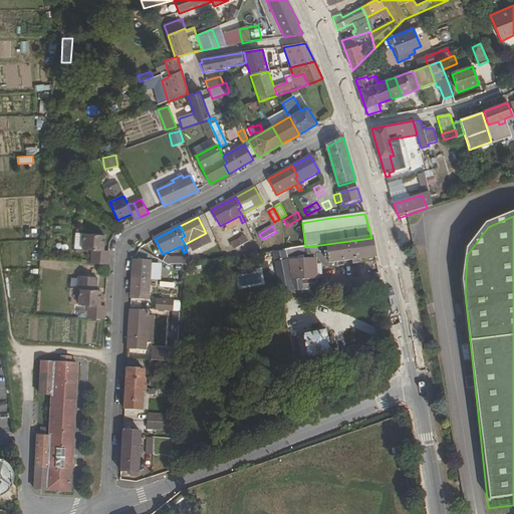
[(104,235),(75,233),(74,249),(91,249),(103,250),(104,235)]
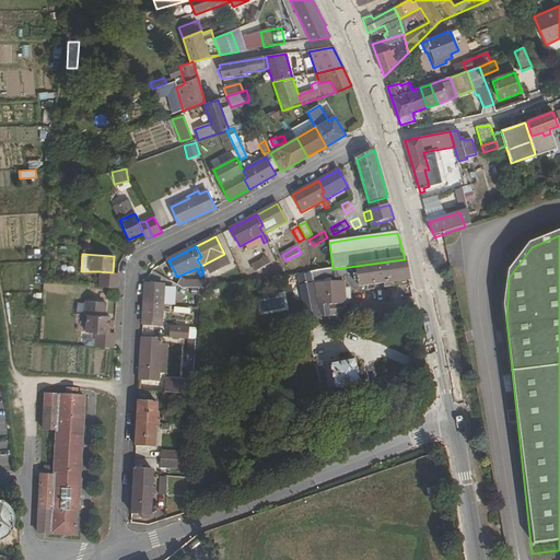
[(267,257),(253,266),(256,272),(270,264),(267,257)]
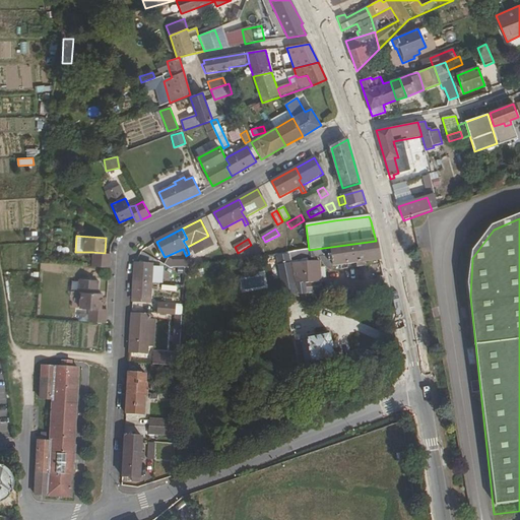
[(334,266),(380,260),(376,241),(309,250),(290,253),(291,259),(293,260),(329,255),(329,260),(333,260),(334,266)]
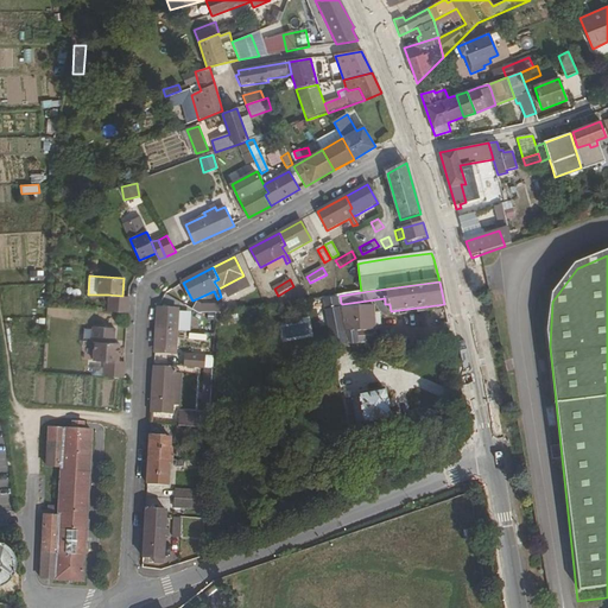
[(128,312),(128,303),(108,302),(108,311),(128,312)]
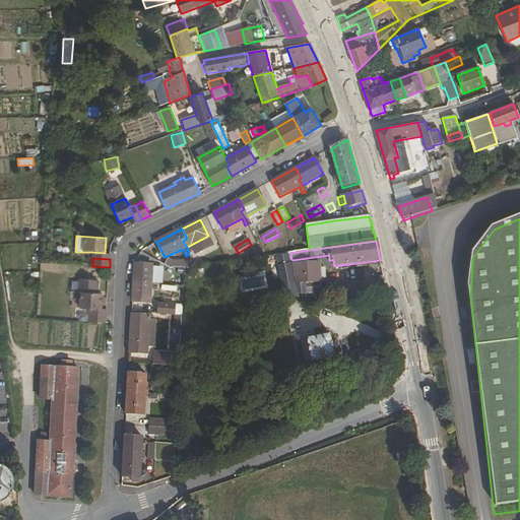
[(306,274),(321,273),(320,262),(306,262),(306,274)]
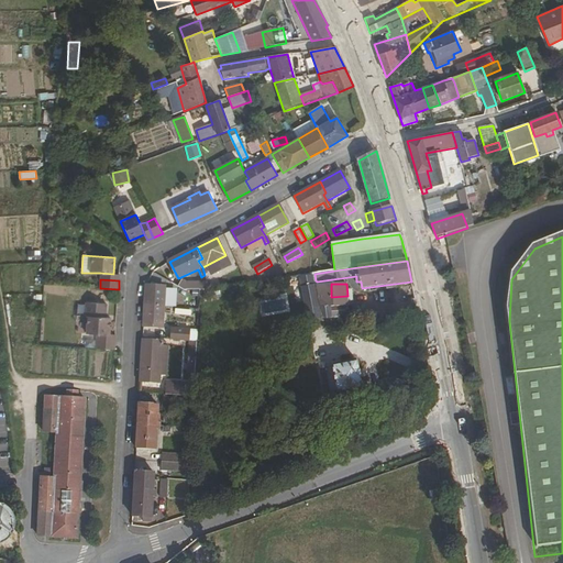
[(166,287),(146,286),(145,304),(165,305),(165,307),(169,307),(169,289),(165,289),(166,287)]
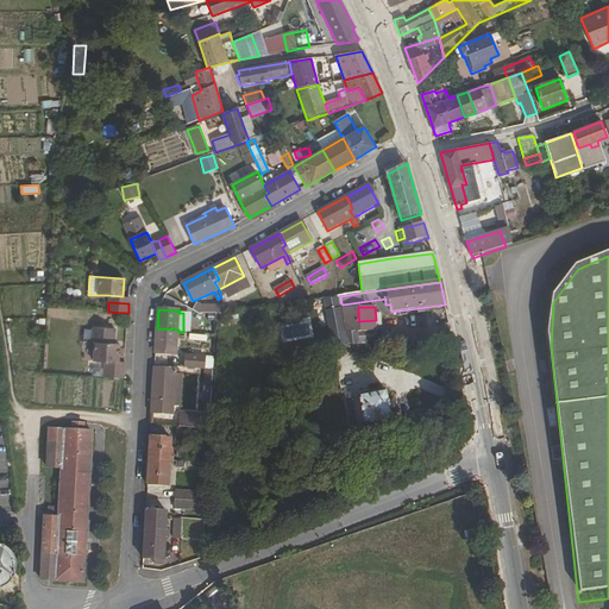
[(340,309),(331,312),(336,340),(346,338),(340,309)]
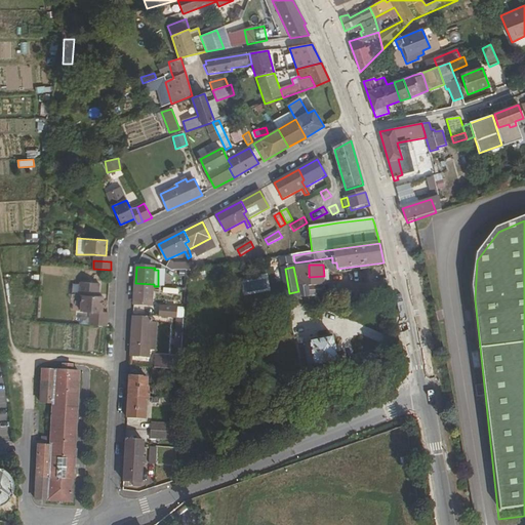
[(191,271),(187,272),(187,281),(206,278),(205,269),(198,270),(191,271)]
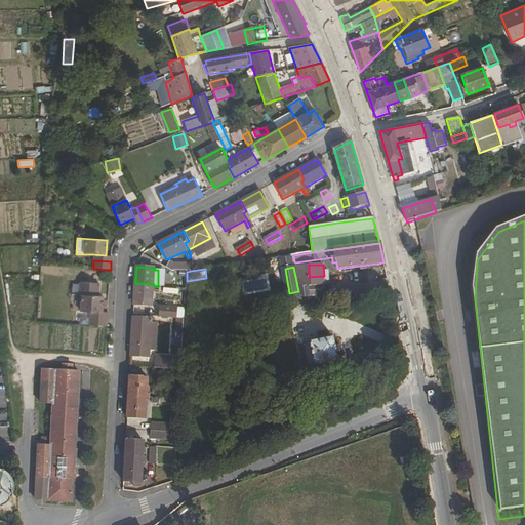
[(310,295),(325,294),(324,276),(309,277),(309,284),(310,295)]
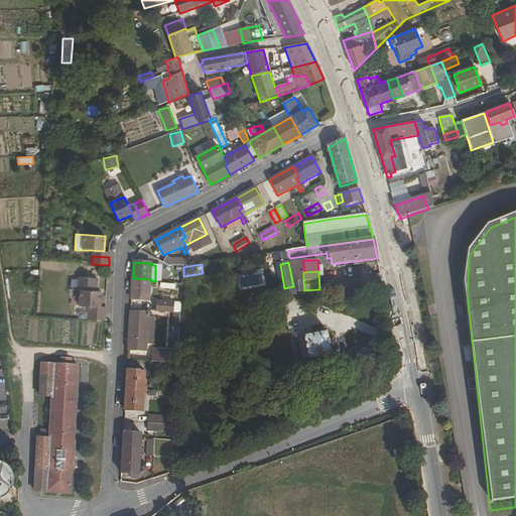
[(79,291),(81,291),(80,306),(90,306),(101,307),(102,292),(97,291),(98,279),(79,278),(79,291)]
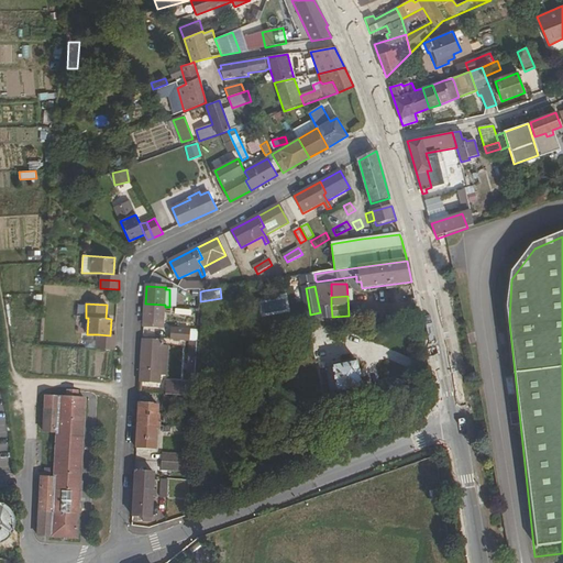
[(165,305),(145,304),(144,327),(164,328),(165,307),(165,305)]
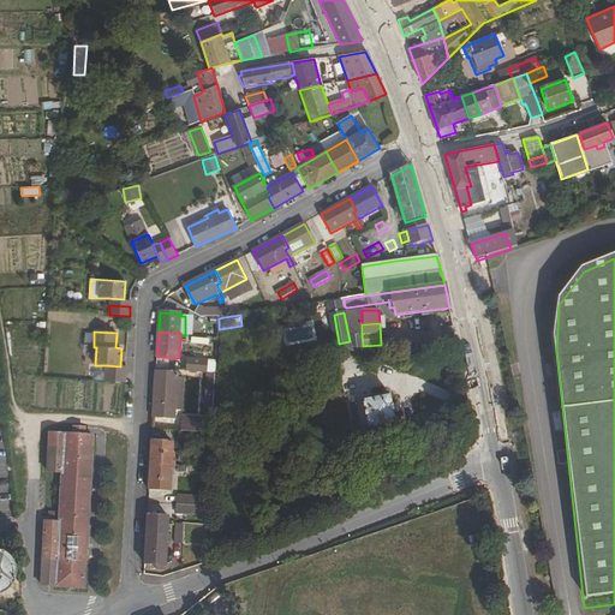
[(362,333),(351,335),(353,347),(363,346),(362,333)]
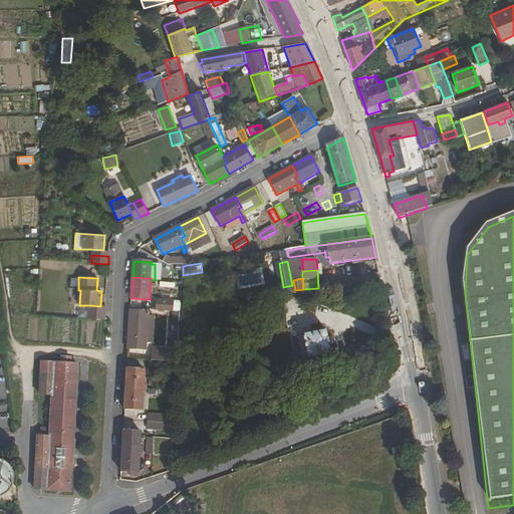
[(157,302),(157,310),(180,311),(181,303),(157,302)]
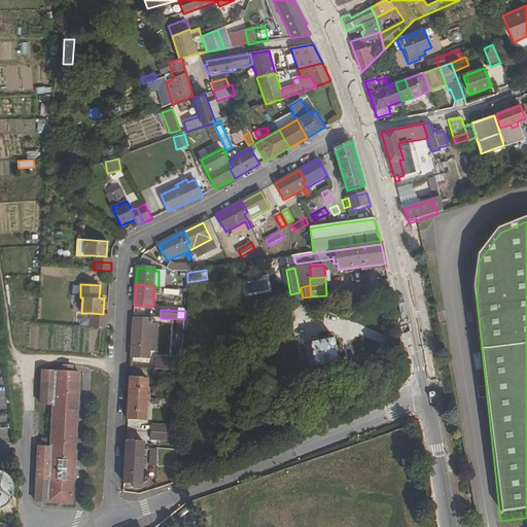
[(92,318),(92,326),(108,327),(108,318),(92,318)]
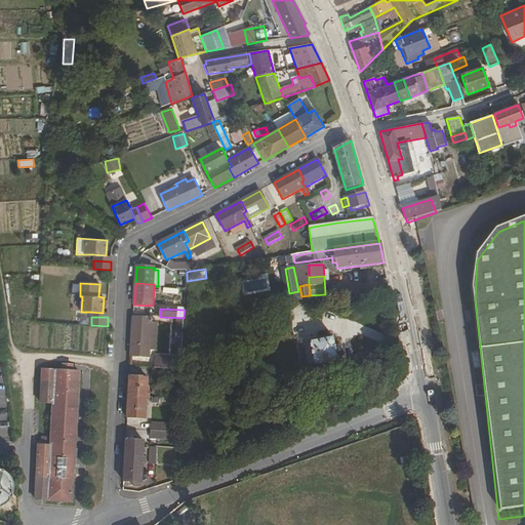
[(133,318),(131,356),(149,357),(150,350),(157,350),(158,324),(155,324),(156,319),(151,319),(133,318)]
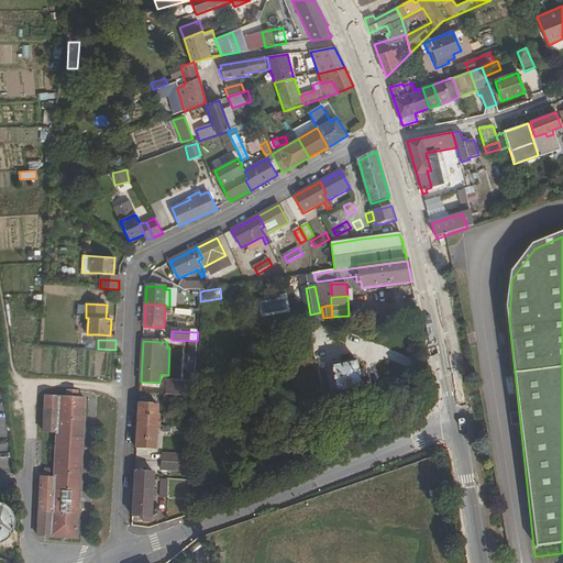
[(360,362),(334,367),(340,394),(365,389),(360,362)]
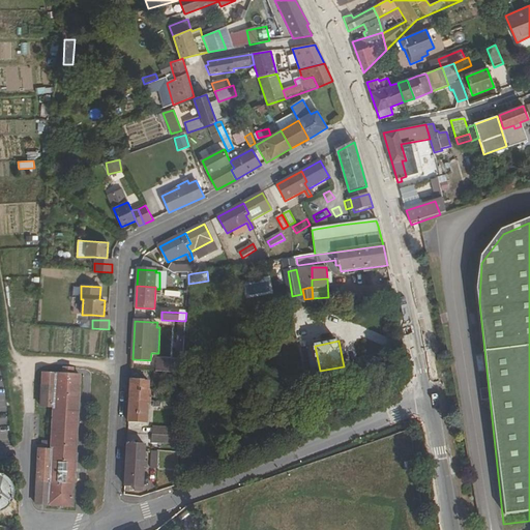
[(183,373),(183,360),(157,359),(156,372),(183,373)]
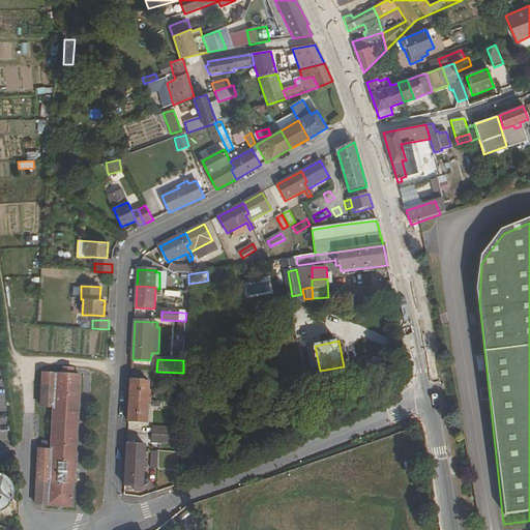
[(74,507),(81,377),(74,376),(74,370),(65,369),(64,375),(43,374),(41,408),(54,409),(51,450),(39,450),(36,504),(74,507)]
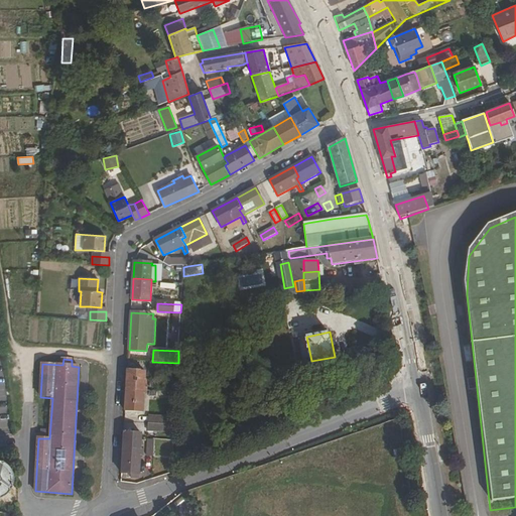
[(152,362),(150,362),(149,371),(177,372),(178,363),(152,362)]
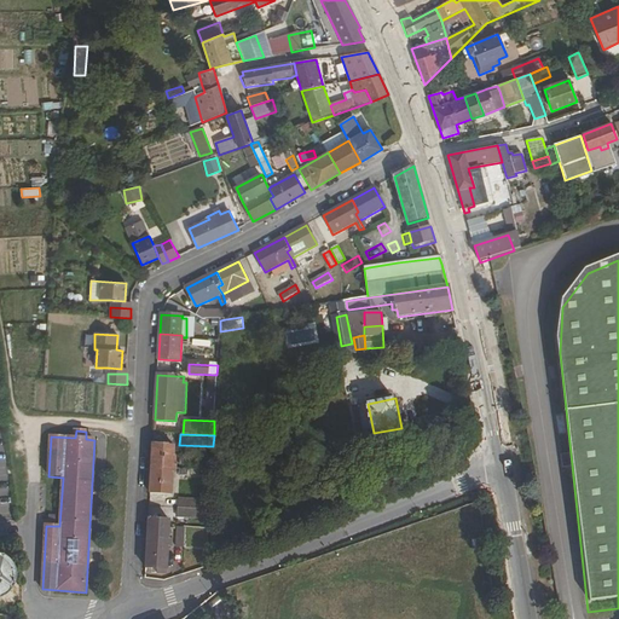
[(174,446),(154,445),(151,472),(163,472),(163,468),(173,468),(173,462),(178,462),(178,455),(174,455),(174,446)]
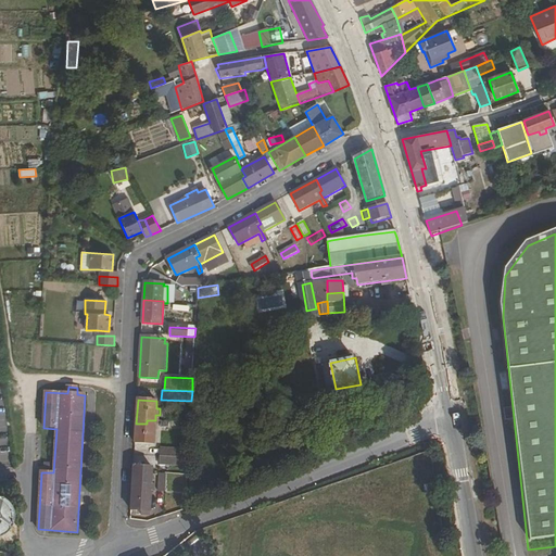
[(147,424),(136,424),(135,443),(154,445),(155,420),(147,420),(147,424)]
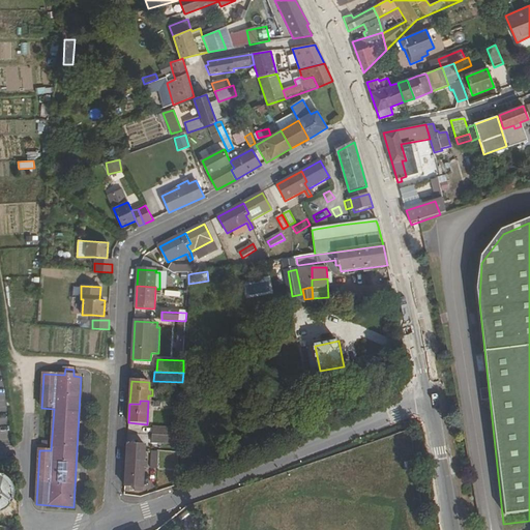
[(152,428),(152,435),(174,436),(175,429),(152,428)]
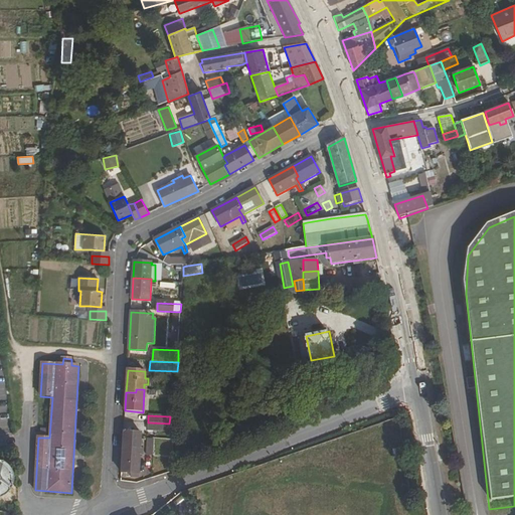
[(169,423),(148,422),(148,432),(169,432),(169,423)]
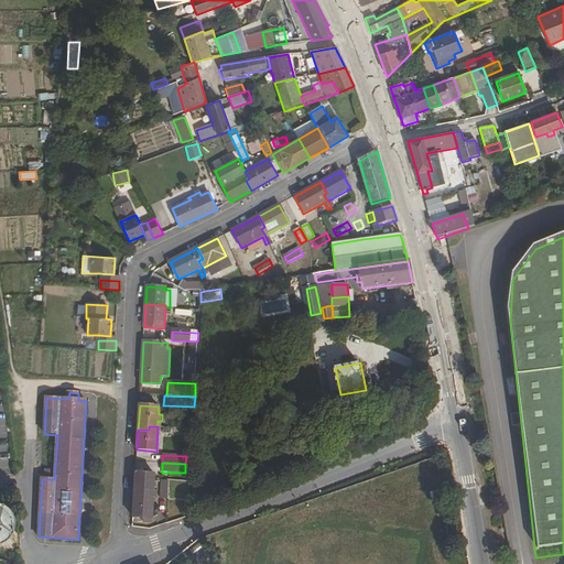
[(154,474),(136,473),(133,518),(152,519),(154,488),(158,488),(158,481),(154,481),(154,474)]
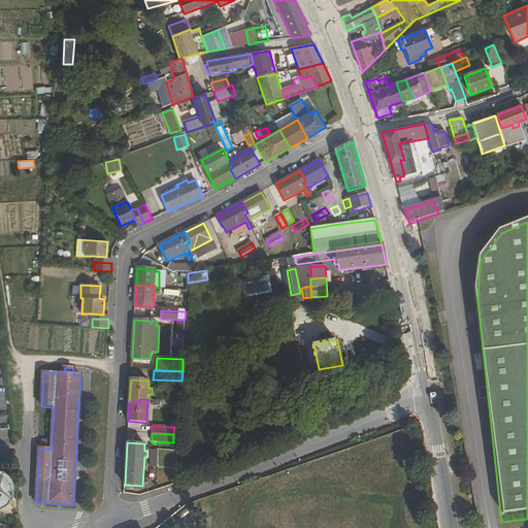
[(158,451),(151,451),(150,467),(157,467),(158,451)]
